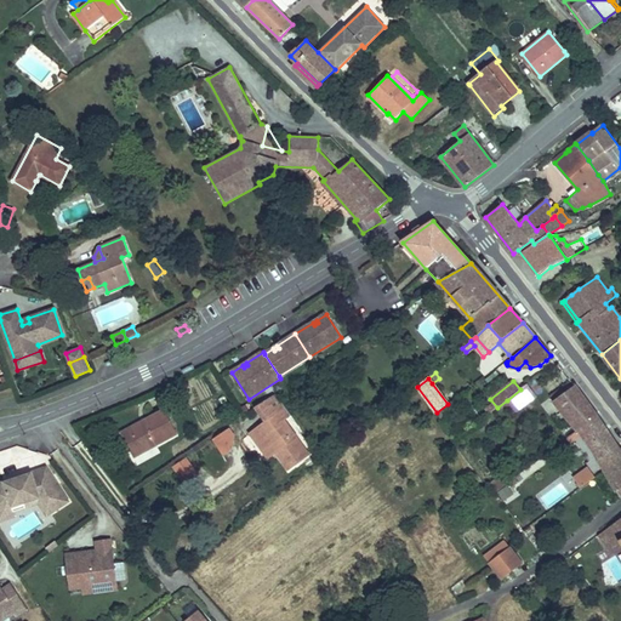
[(551,397),(553,402),(575,386),(571,381),(551,397)]
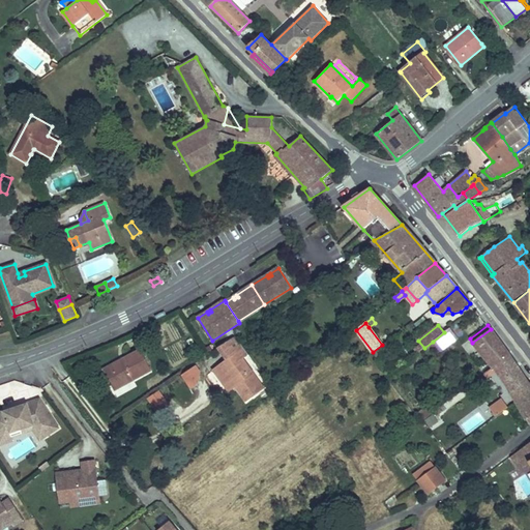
[(433,342),(441,352),(459,339),(450,327),(444,332),(433,342)]
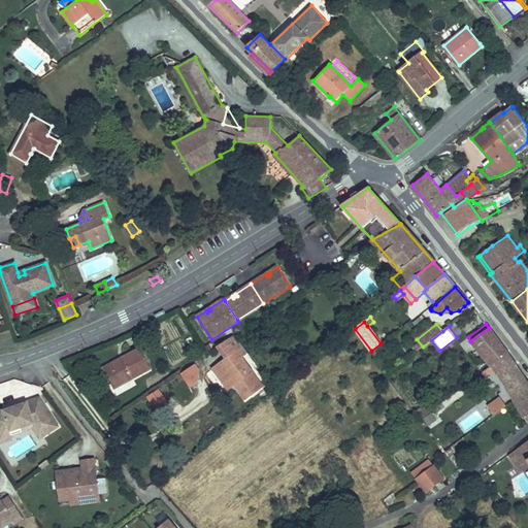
[(491,366),(492,365),(507,354),(489,328),(470,341),(491,366)]
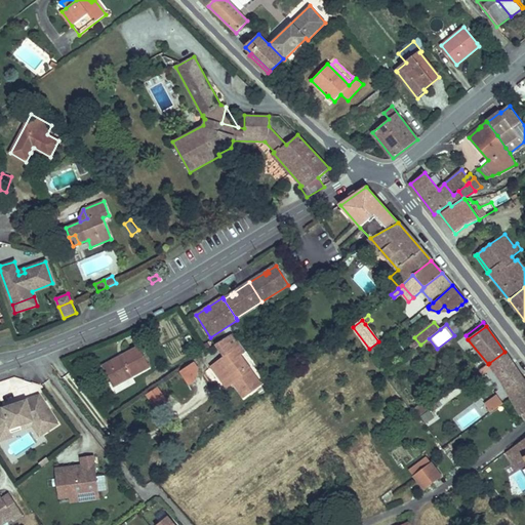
[(246,351),(233,333),(216,345),(226,357),(216,363),(232,385),(234,382),(245,398),(261,386),(240,356),(246,351)]
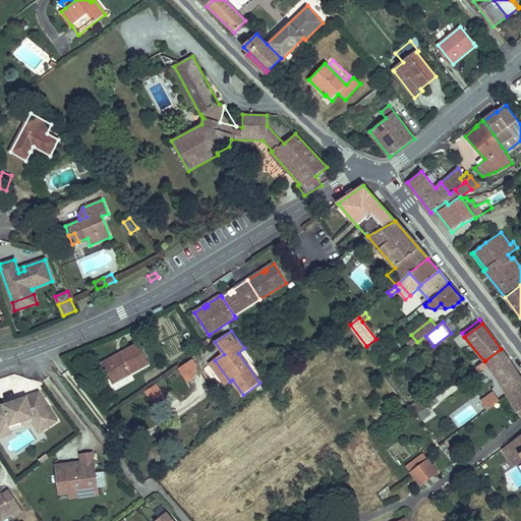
[(183,335),(192,349),(197,346),(188,332),(183,335)]
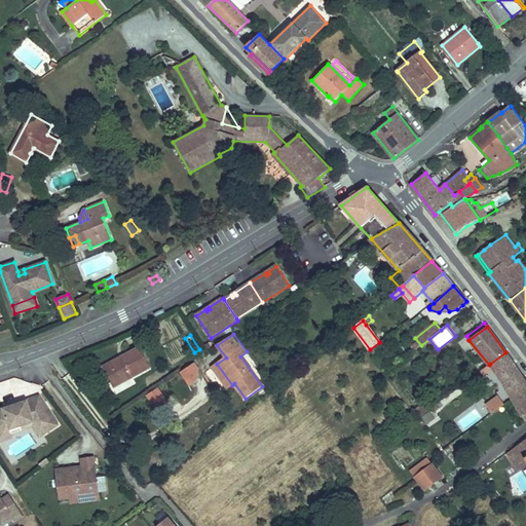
[(107,375),(113,387),(150,367),(139,347),(124,355),(125,358),(120,361),(119,359),(109,364),(114,372),(107,375)]
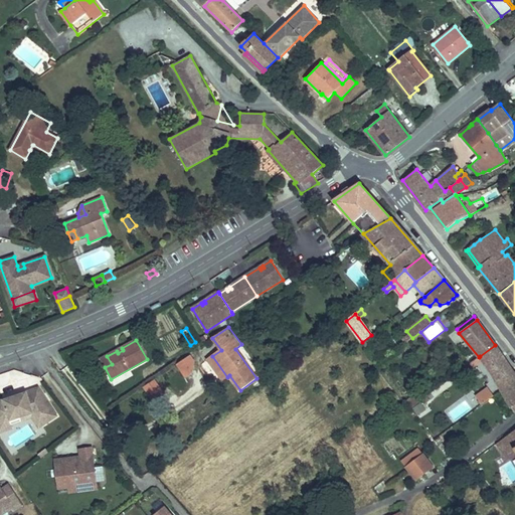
[(483,360),(497,380),(496,381),(502,390),(514,380),(514,372),(512,370),(495,345),(480,356),(483,360)]
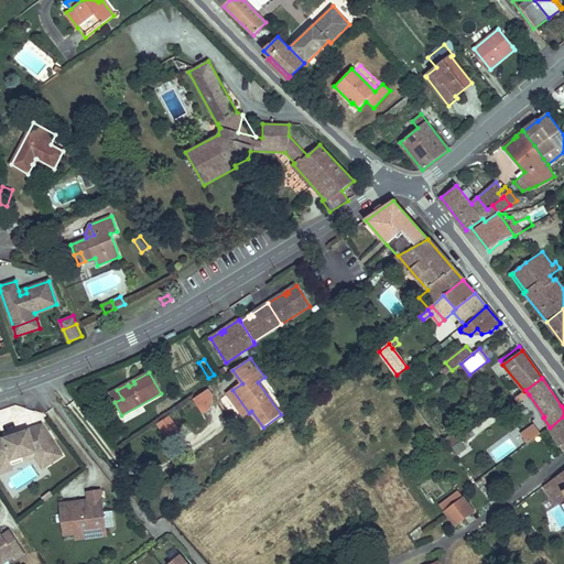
[(194,399),(204,413),(210,408),(213,397),(208,389),(194,399)]
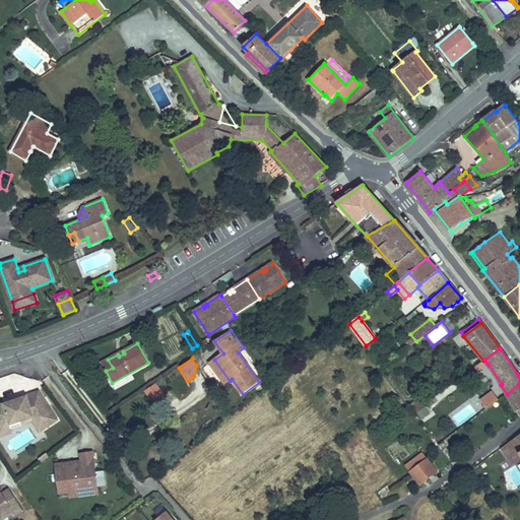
[(102,363),(106,371),(113,368),(108,360),(102,363)]
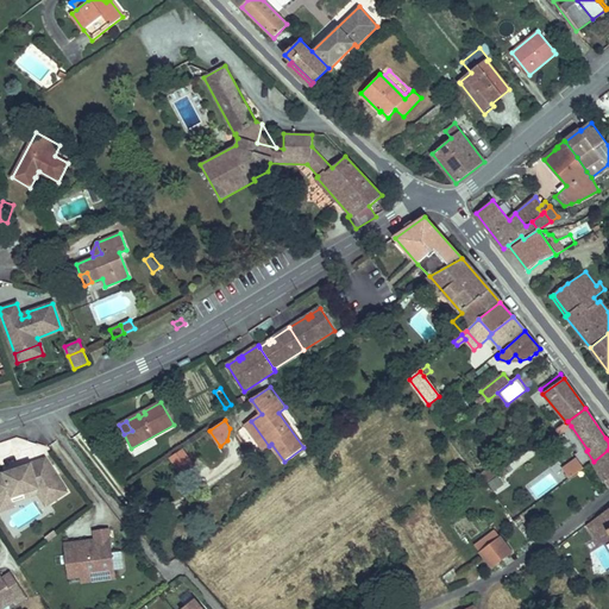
[(245,426),(263,450),(269,446),(251,421),(245,426)]
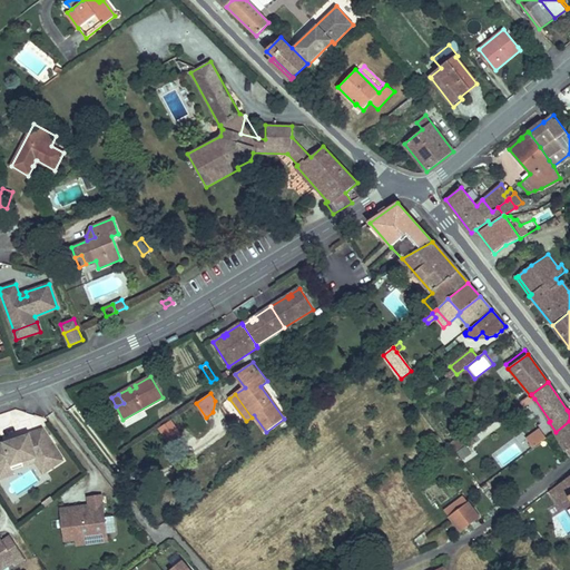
[(520,402),(523,406),(534,399),(531,394),(530,395),(520,402)]
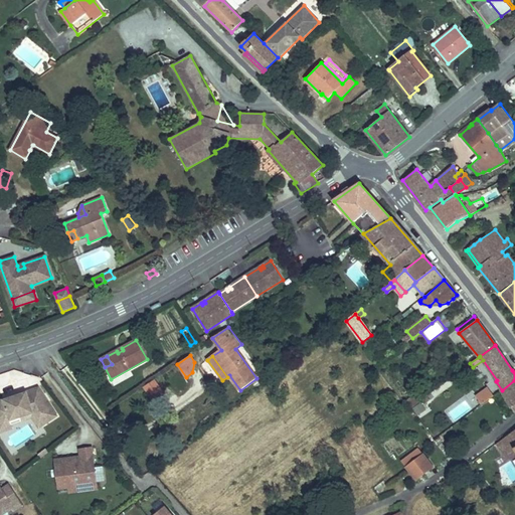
[(144,387),(152,398),(162,391),(154,380),(144,387)]
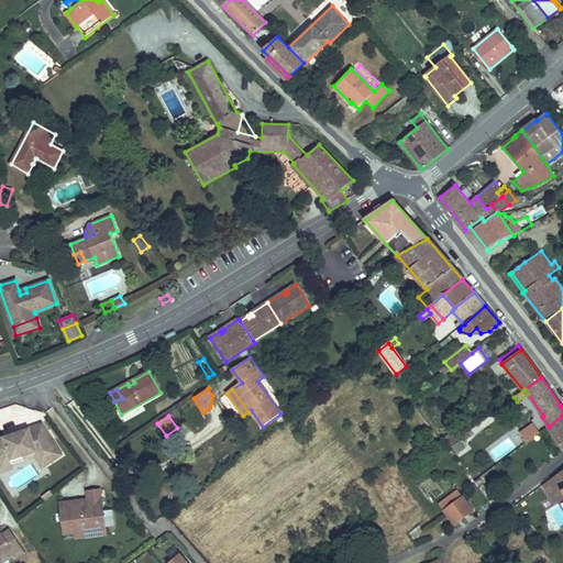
[(562,416),(549,427),(562,452),(562,416)]
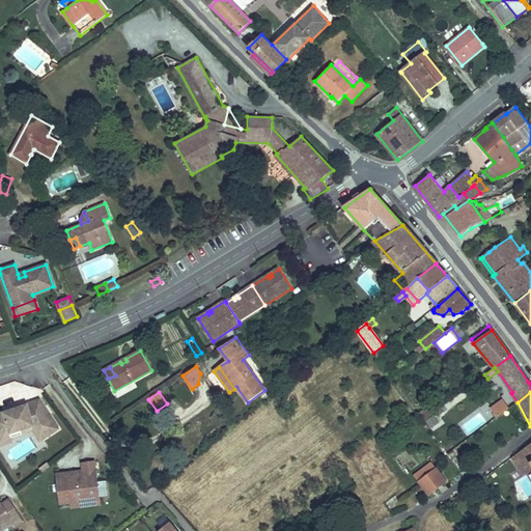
[(0,409),(0,432),(5,431),(3,427),(14,424),(15,428),(29,424),(37,438),(53,427),(34,398),(0,409)]
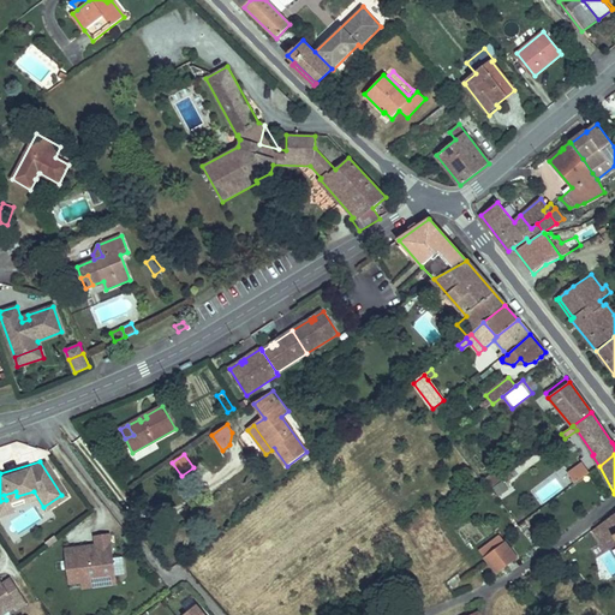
[(568,473),(575,483),(589,473),(581,464),(568,473)]
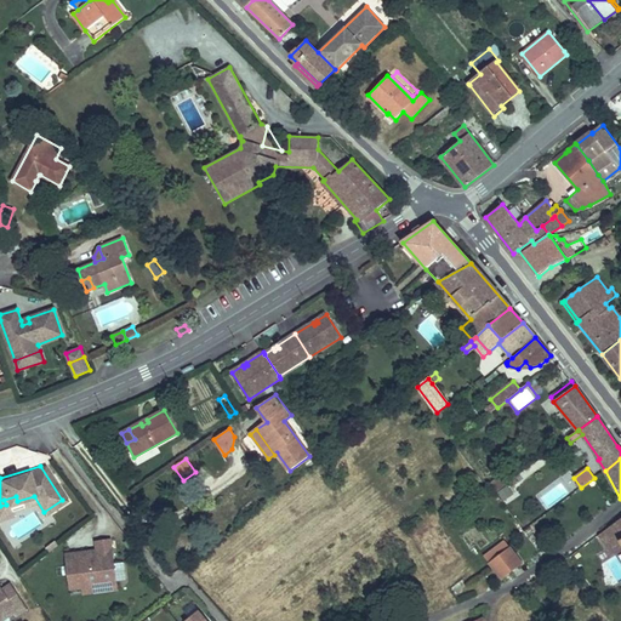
[(489,484),(495,493),(507,484),(501,476),(489,484)]
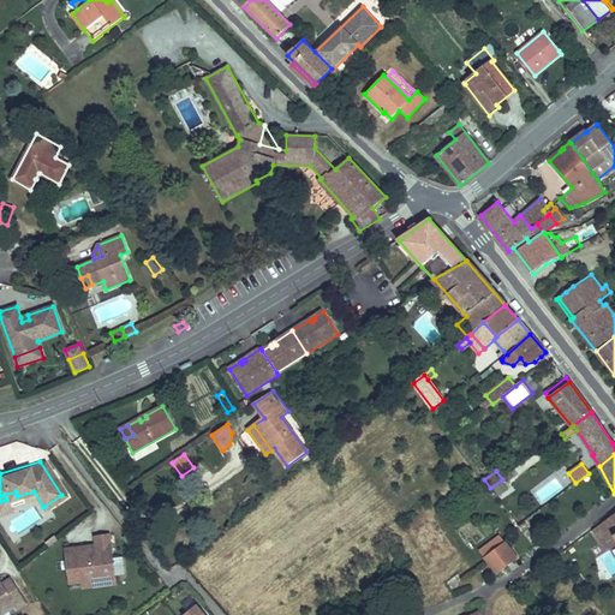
[(494,488),(499,495),(508,488),(503,482),(494,488)]
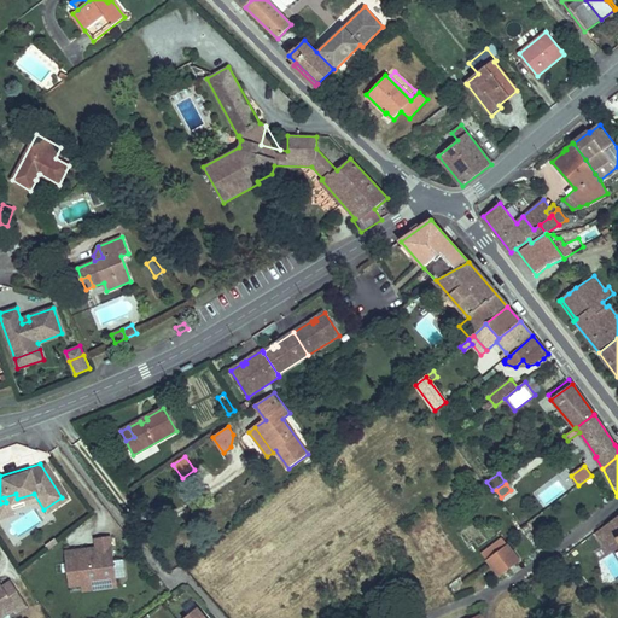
[(538,499),(546,506),(554,499),(548,490),(538,499)]
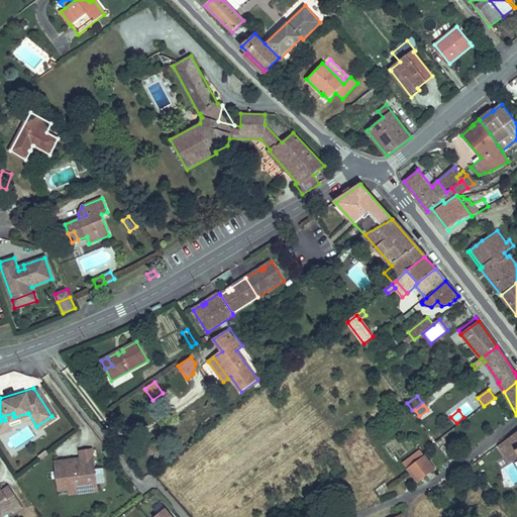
[(0,421),(0,429),(7,427),(6,424),(26,417),(33,428),(36,426),(28,413),(14,417),(13,413),(3,416),(5,420),(0,421)]
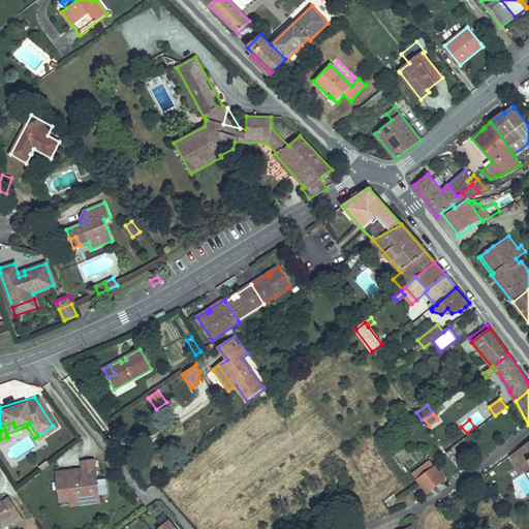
[(29,436),(12,445),(17,455),(33,446),(29,436)]
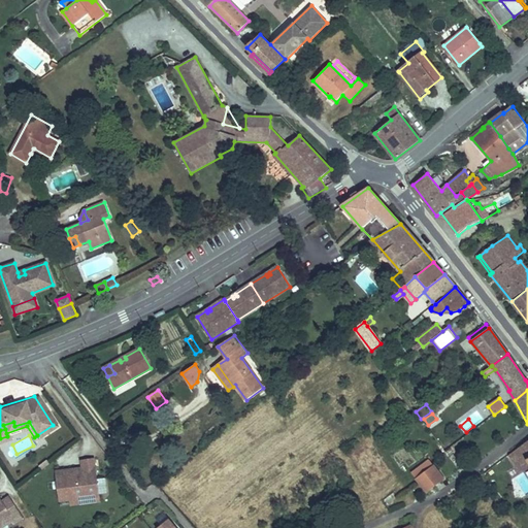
[(527,440),(509,455),(513,460),(522,454),(527,461),(527,462),(527,440)]
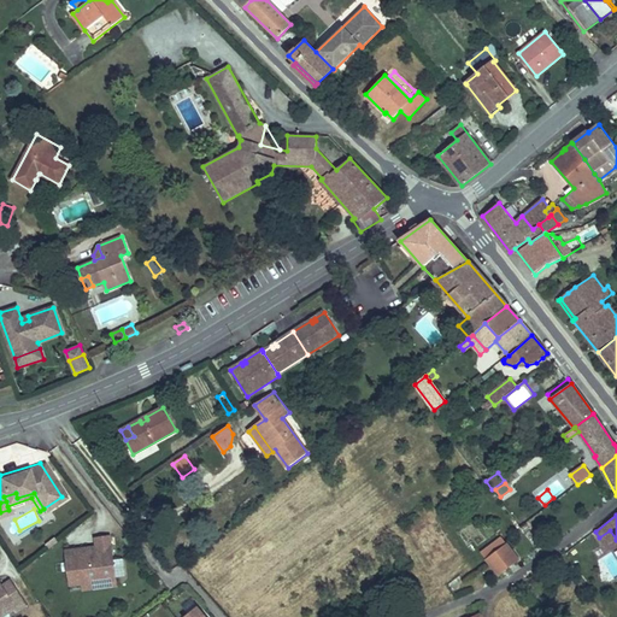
[(599,538),(605,546),(616,539),(610,530),(599,538)]
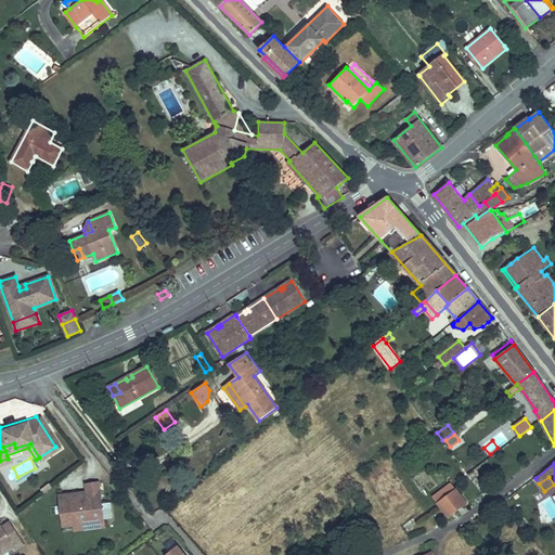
[(53,493),(56,523),(67,520),(67,527),(98,524),(93,480),(80,481),(81,490),(53,493)]
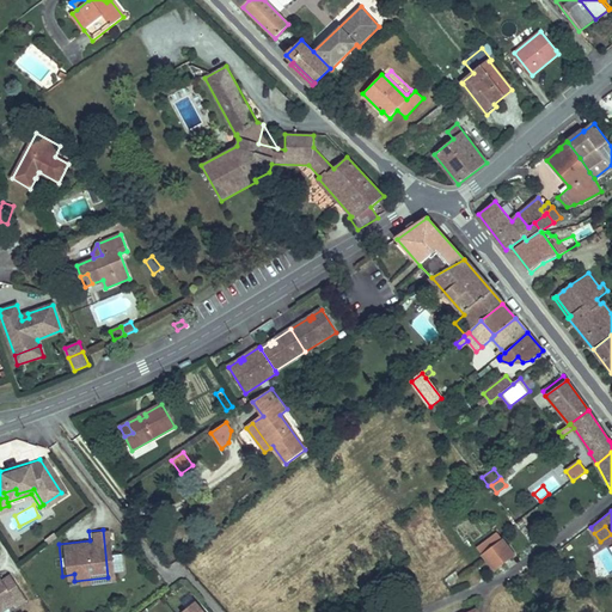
[(482,555),(495,570),(514,556),(502,539),(482,555)]
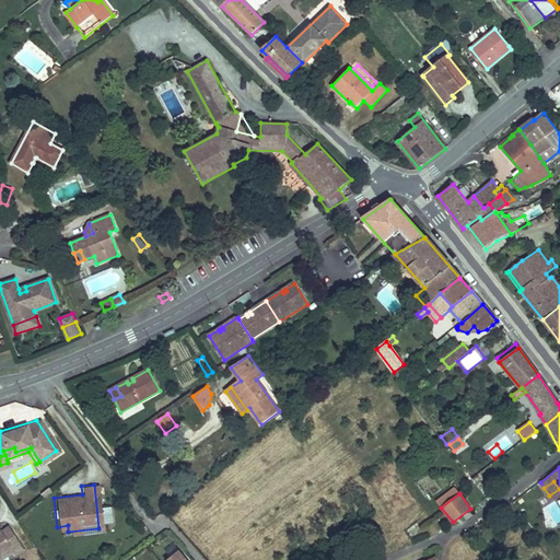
[(0,556),(9,550),(16,546),(8,533),(3,536),(0,531),(0,556)]
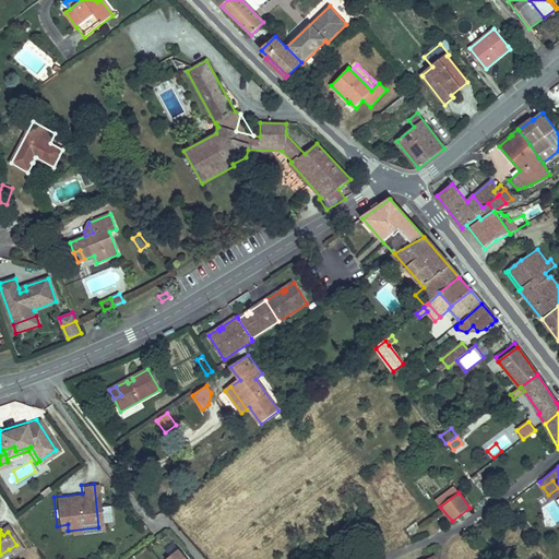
[(21,550),(16,545),(9,549),(13,556),(21,550)]
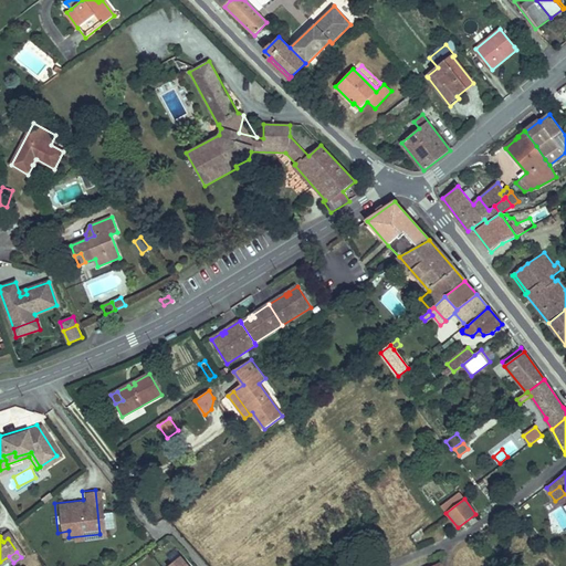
[(190,565),(184,556),(170,565),(190,565)]
